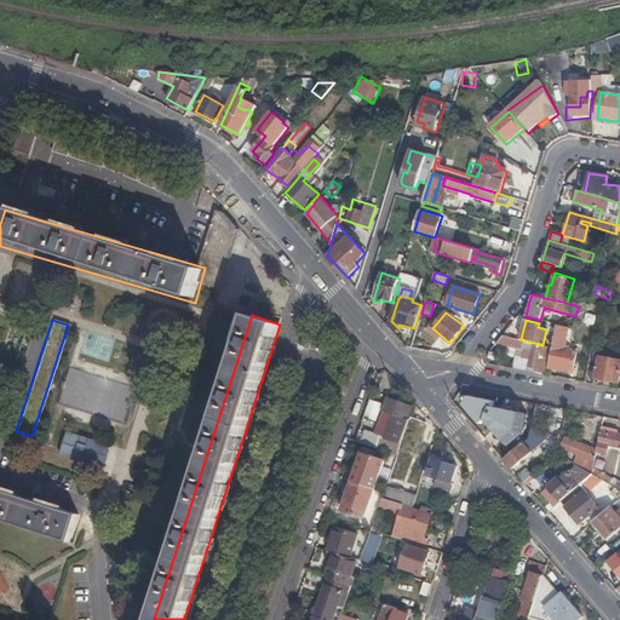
[(568,328),(557,326),(552,348),(549,366),(574,371),(577,350),(564,348),(568,328)]
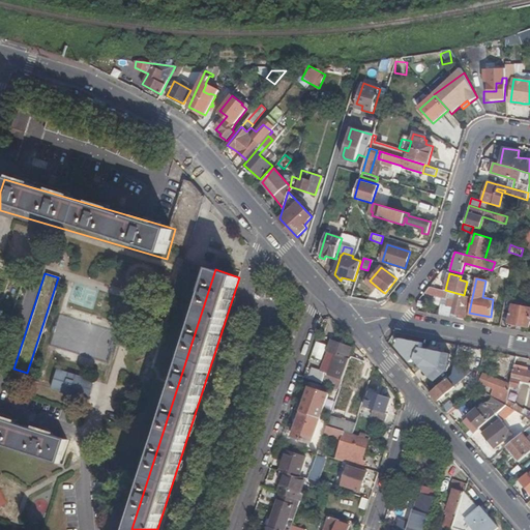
[(367,297),(374,301),(376,302),(383,292),(377,287),(367,297)]
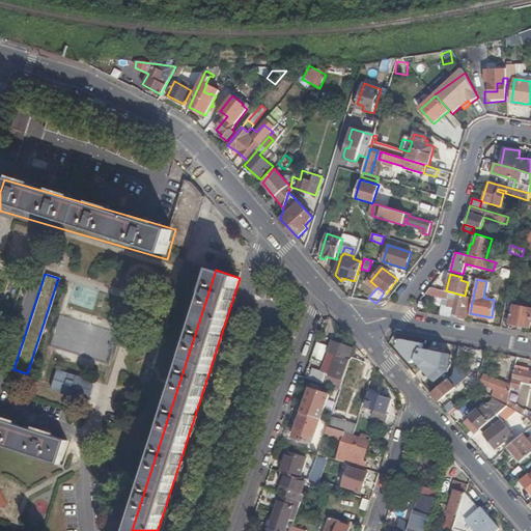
[(450,292),(430,287),(426,292),(448,299),(450,292)]
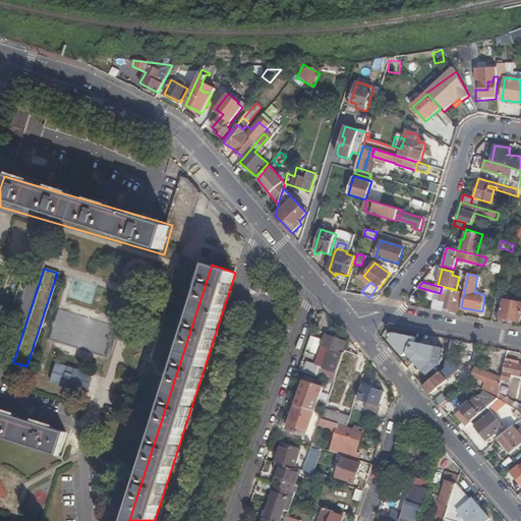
[(446,301),(444,307),(451,309),(452,309),(452,307),(456,292),(449,290),(447,296),(446,301)]
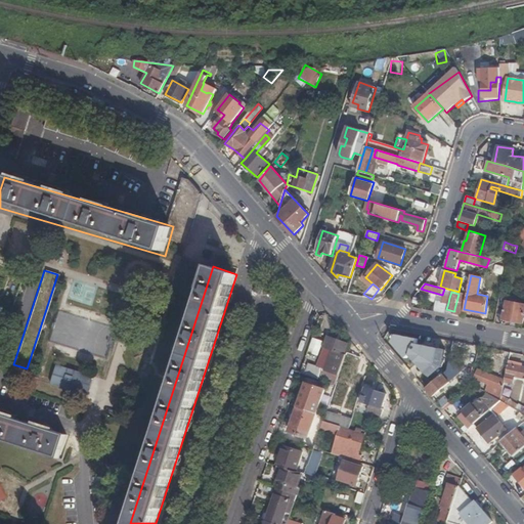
[(464,295),(459,294),(454,309),(460,310),(460,309),(464,295)]
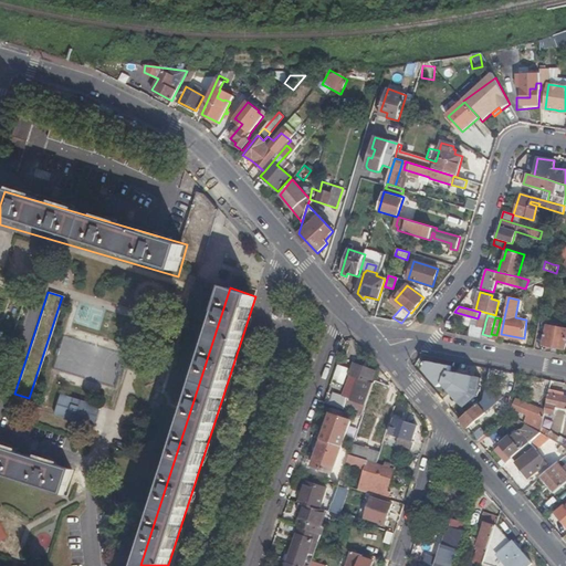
[(565,349),(565,343),(565,328),(557,327),(558,324),(547,322),(543,345),(565,349)]
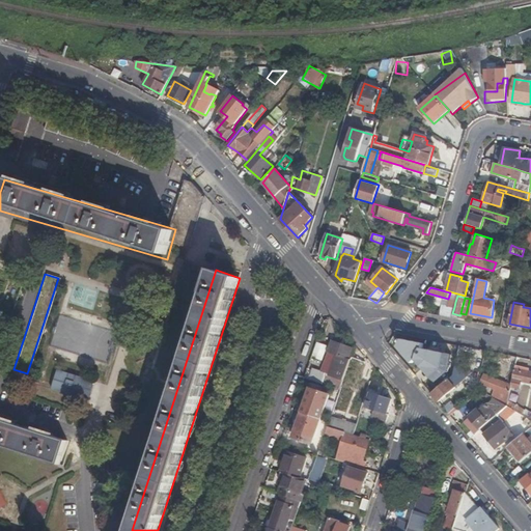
[(340,389),(351,360),(348,359),(352,348),(332,341),(328,352),(336,355),(338,355),(335,366),(331,375),(327,374),(324,384),(340,389)]
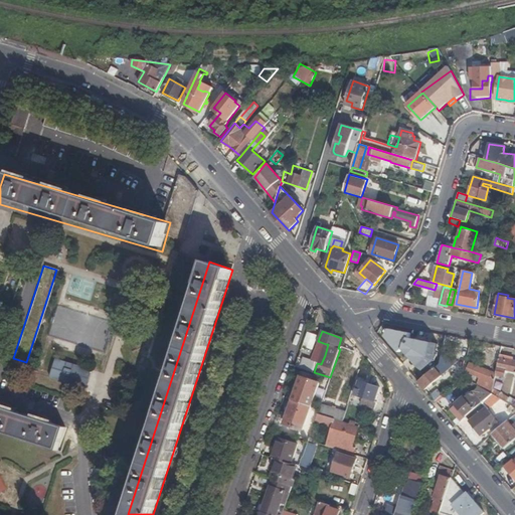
[(238,347),(225,343),(221,358),(233,362),(238,347)]
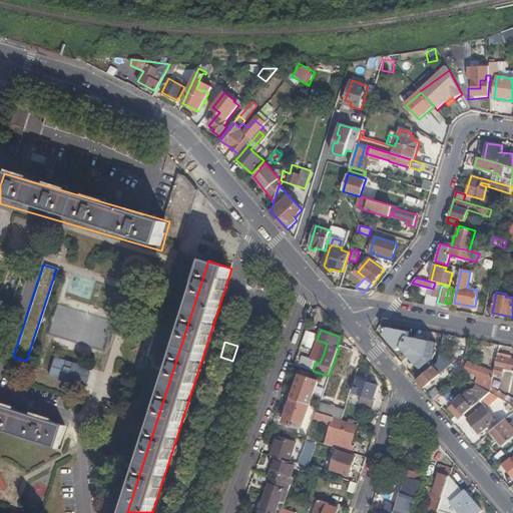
[(394,342),(388,347),(400,362),(403,359),(406,356),(403,352),(398,347),(394,342)]
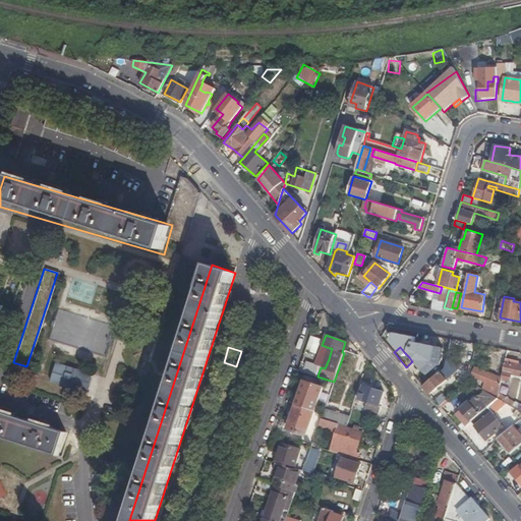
[(352,410),(364,374),(353,370),(358,355),(345,351),(344,353),(334,382),(340,384),(341,381),(349,383),(341,407),(352,410)]
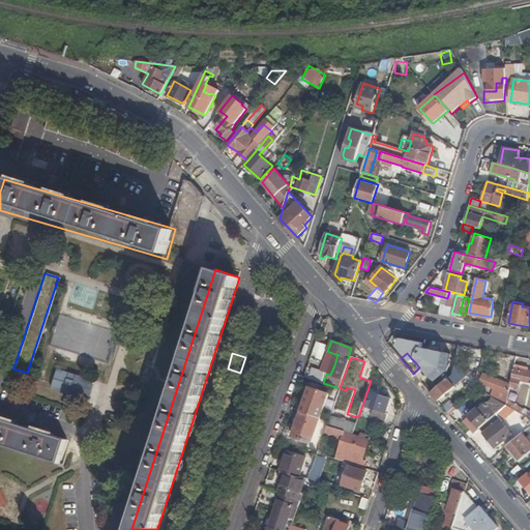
[(514,365),(516,360),(508,359),(504,380),(511,381),(513,370),(514,365)]
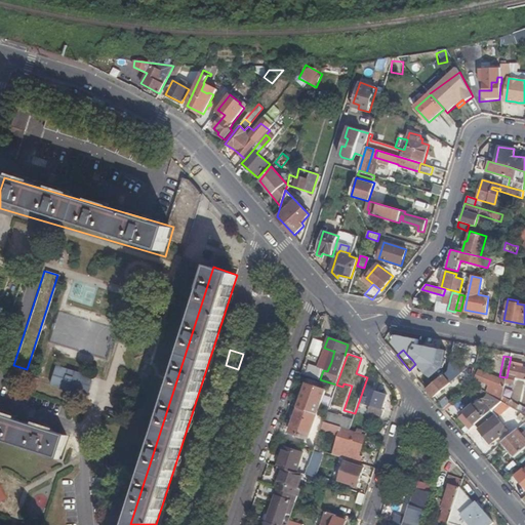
[(433,372),(439,367),(432,359),(426,365),(433,372)]
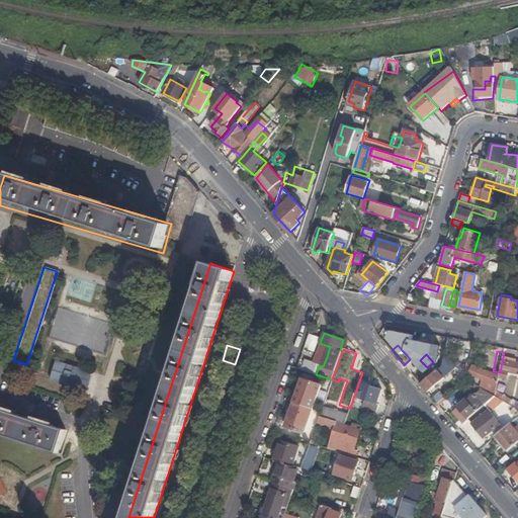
[(452,362),(444,358),(442,363),(442,366),(448,373),(452,362)]
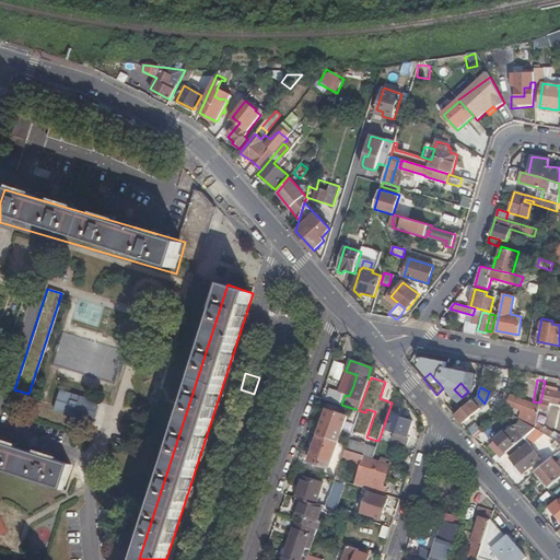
[(441,394),(439,396),(442,399),(448,394),(443,388),(440,392),(441,394)]
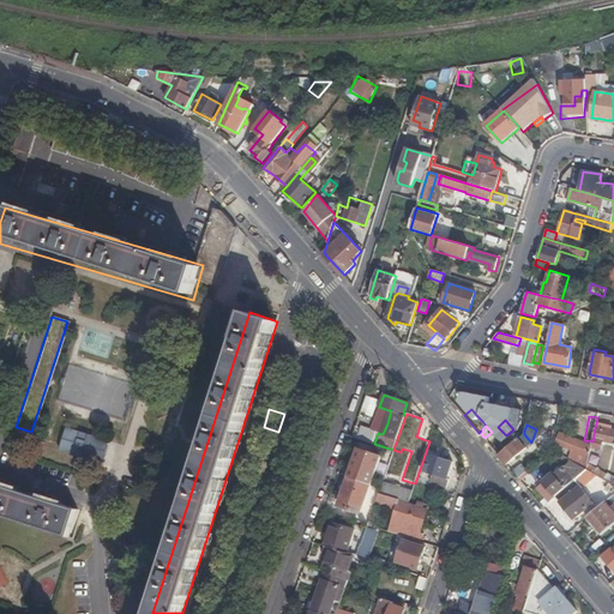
[(485,438),(499,456),(521,438),(513,429),(506,435),(498,427),(498,426),(492,432),(485,438)]
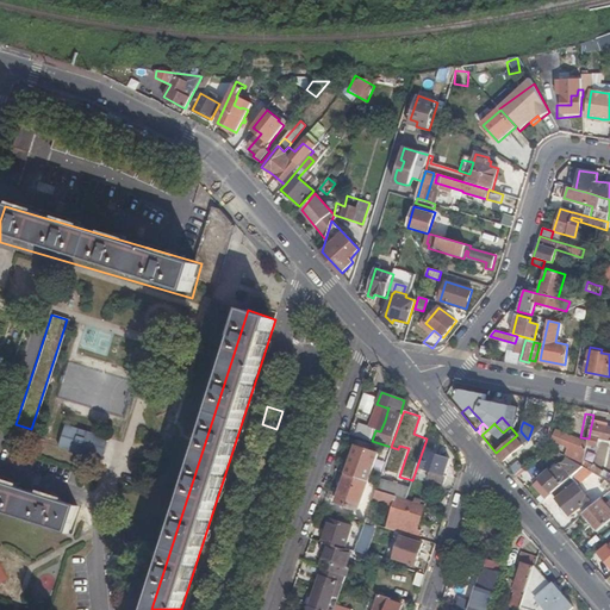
[(60,447),(103,461),(110,439),(67,424),(60,447)]
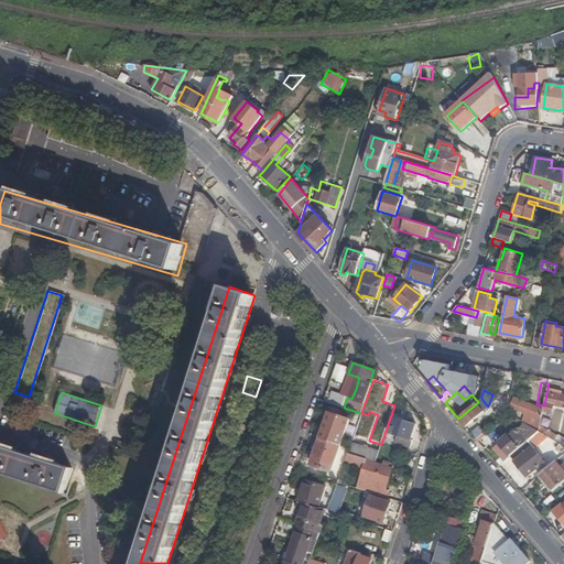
[(333,393),(328,403),(339,407),(344,397),(333,393)]
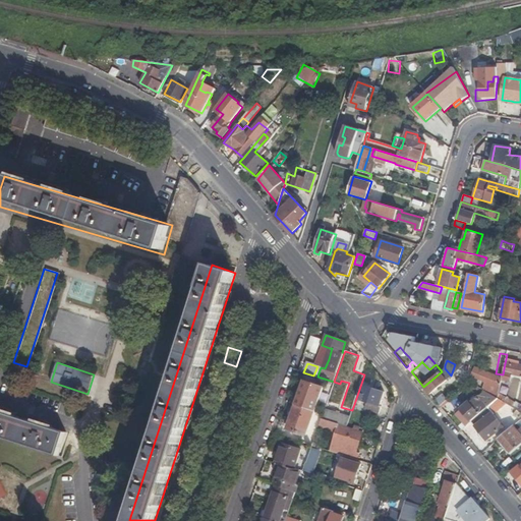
[(520,365),(519,365),(505,363),(503,374),(502,380),(502,381),(509,383),(511,373),(520,375),(520,365)]
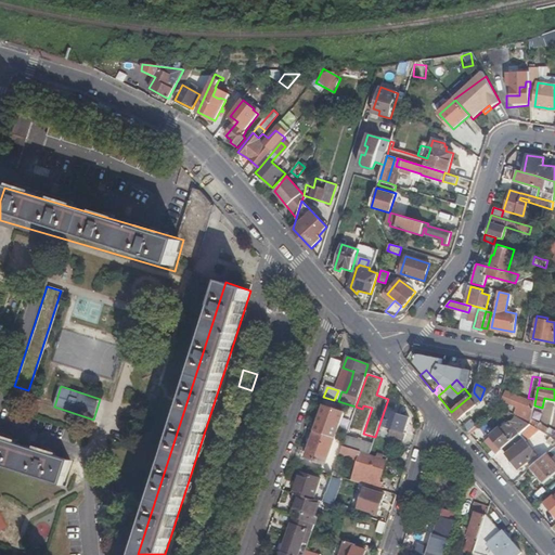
[(451,412),(457,420),(475,405),(475,404),(480,400),(474,392),(470,396),(451,412)]
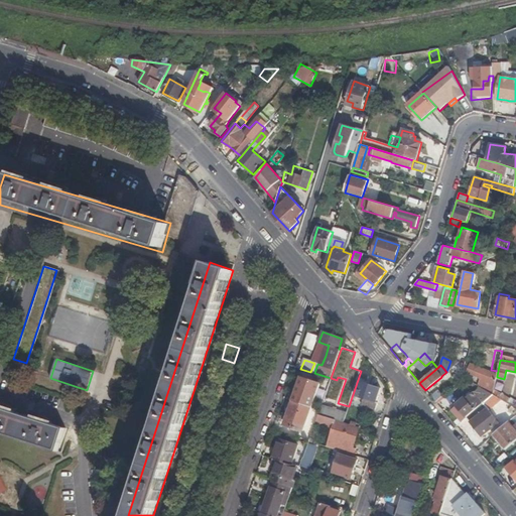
[(494,390),(497,377),(497,376),(471,365),(467,372),(481,378),(479,383),(490,388),(488,392),(493,395),(494,390)]
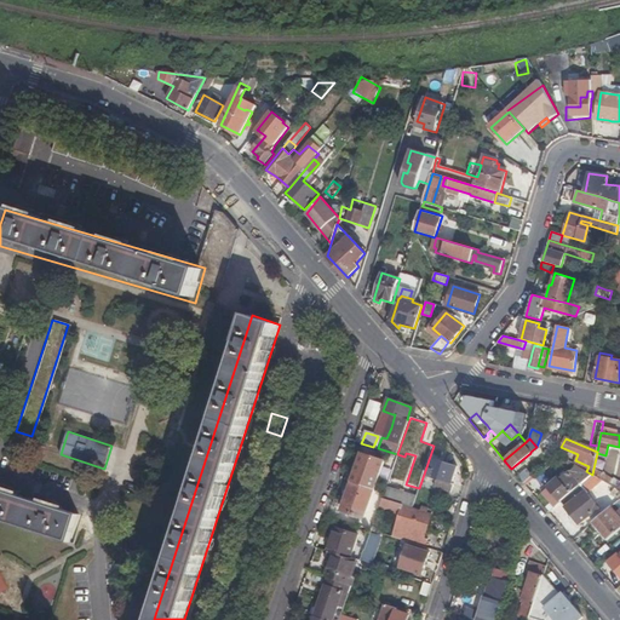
[(363,454),(352,482),(374,489),(384,461),(363,454)]
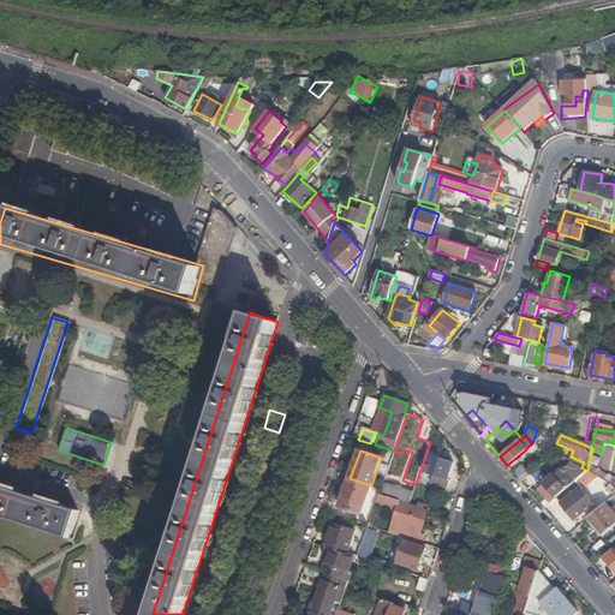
[(445,488),(453,463),(429,455),(423,472),(424,472),(423,475),(427,476),(427,473),(436,477),(434,484),(445,488)]
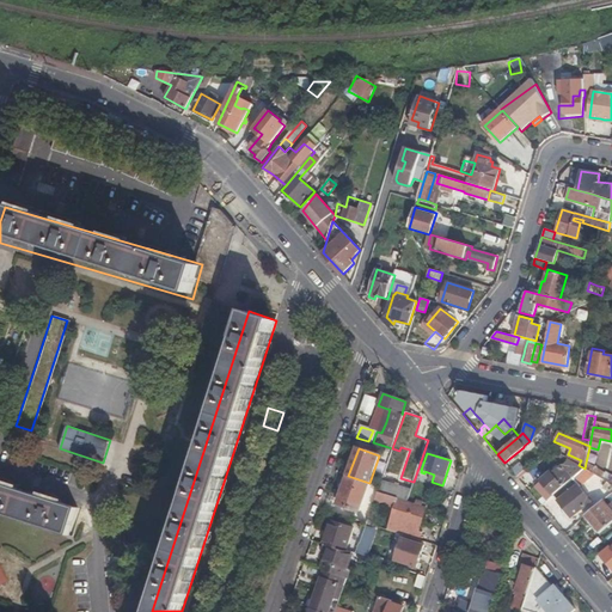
[(597,469),(586,463),(585,469),(586,469),(593,473),(594,473),(597,469)]
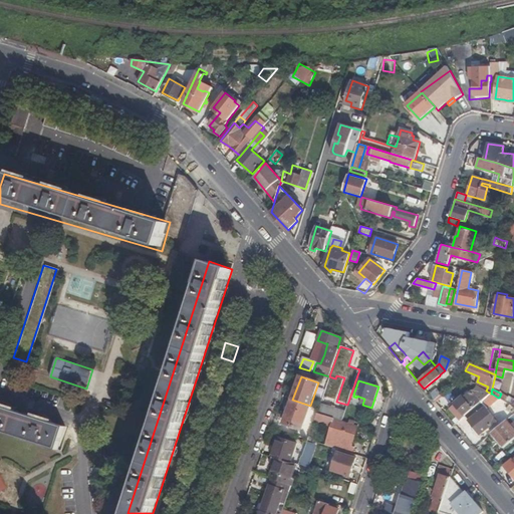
[(450,409),(460,421),(466,416),(481,403),(471,391),(450,409)]
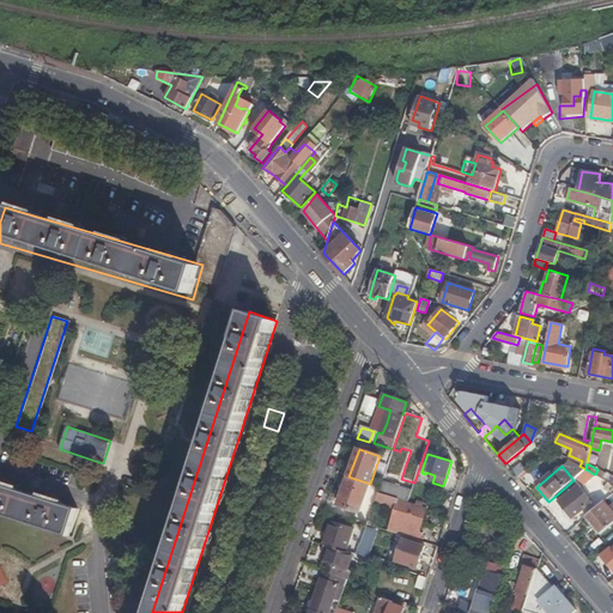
[(576,478),(583,472),(580,467),(571,473),(576,478)]
